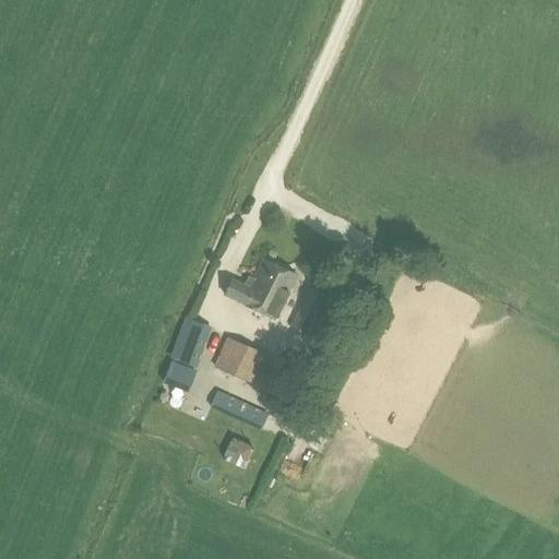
[(264,261),(256,278),(251,276),(247,285),(235,280),(226,297),(275,320),(296,275),(264,261)]
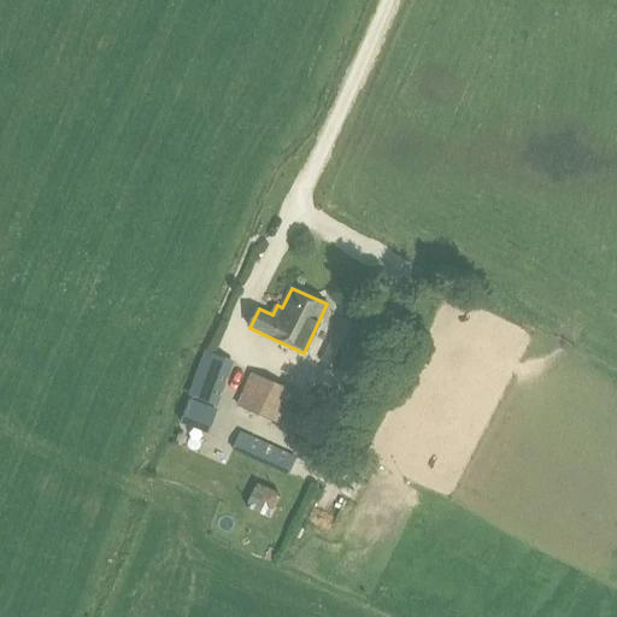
[(234,364),(204,352),(189,397),(218,406),(234,364)]
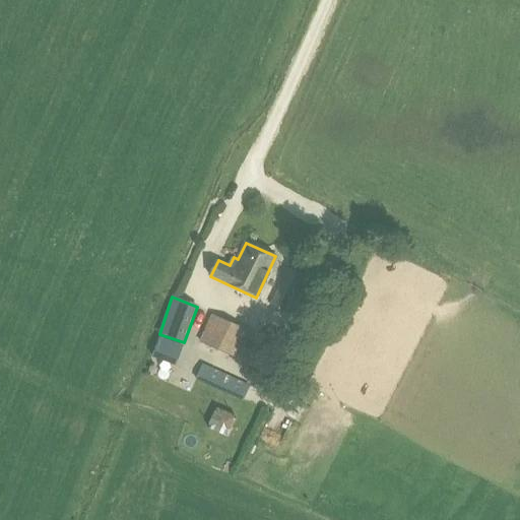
[(199,342),(237,359),(249,331),(211,315),(199,342)]
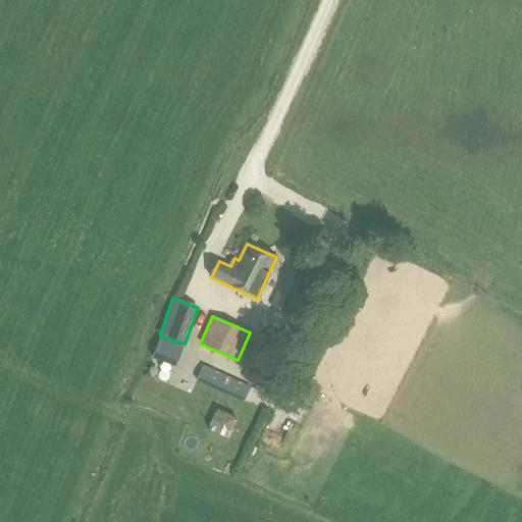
[(175,367),(184,348),(159,338),(152,359),(175,367)]
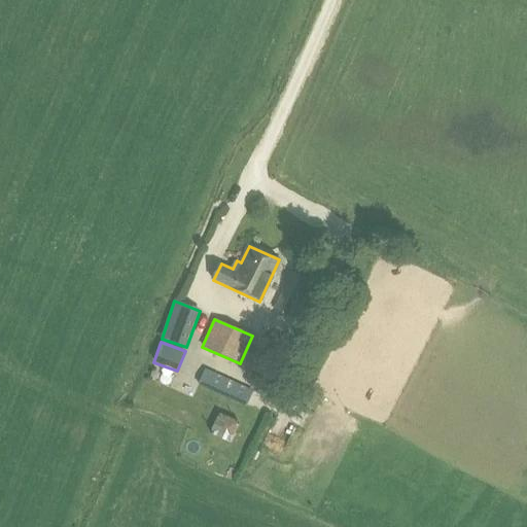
[(245,407),(252,391),(206,370),(199,386),(245,407)]
